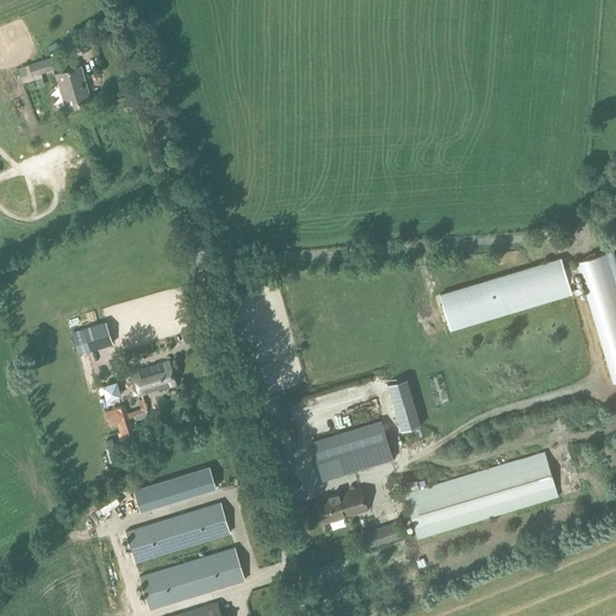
[(43,60),(42,55),(28,60),(31,77),(55,70),(52,57),(43,60)]
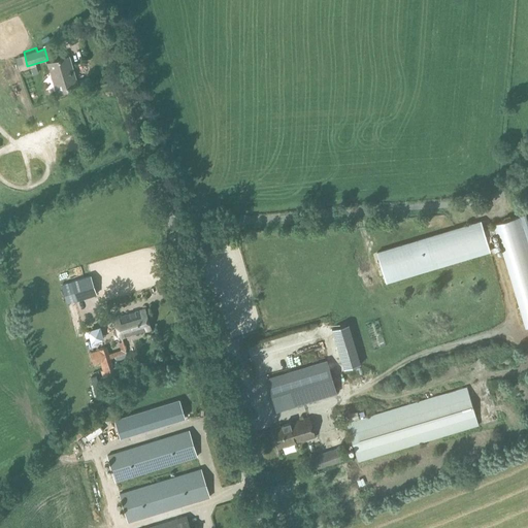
[(78,86),(70,57),(47,64),(57,93),(78,86)]
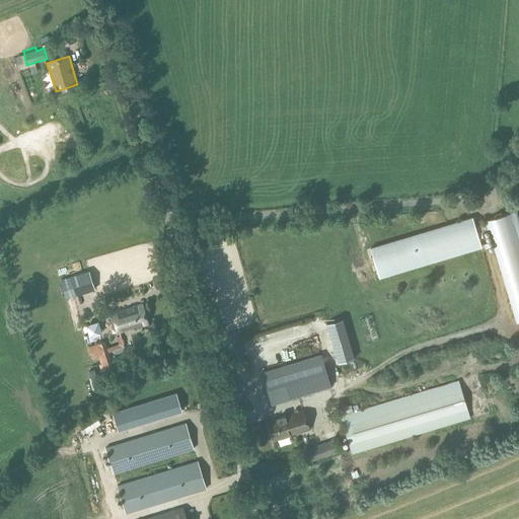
[(472,218),(371,248),(379,278),(482,247),(477,231),(489,228),(517,322),(518,321),(518,222),(516,211),(487,220),(487,222),(475,226),(472,218)]
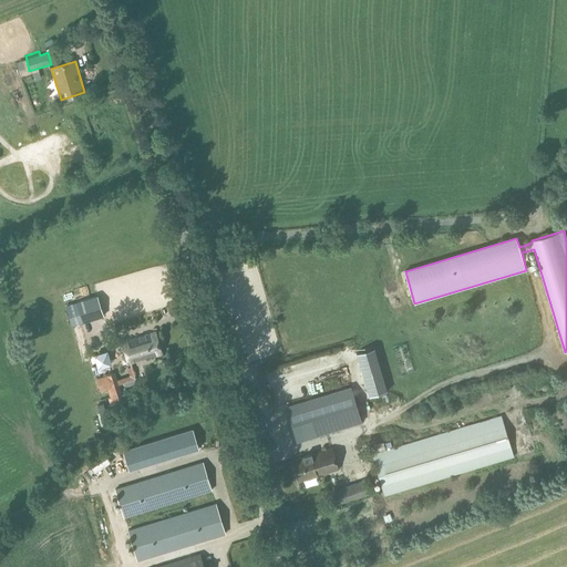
[(96,297),(66,307),(72,327),(103,317),(96,297)]
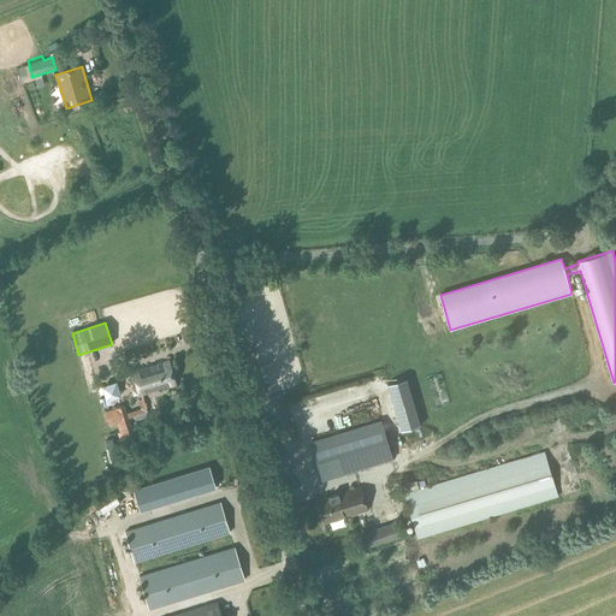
[(176,384),(169,361),(134,372),(138,386),(134,388),(136,395),(141,394),(141,395),(176,384)]
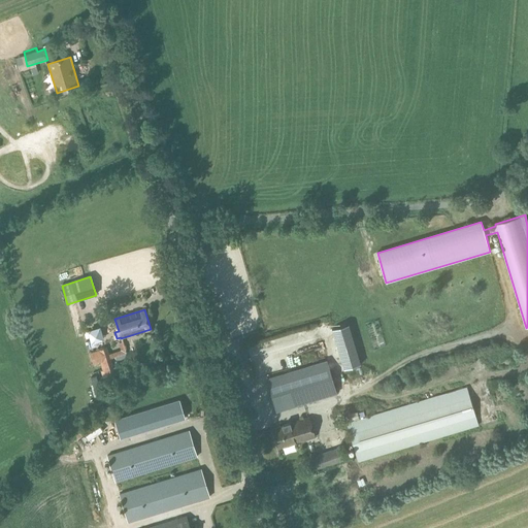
[(113,368),(113,367),(107,347),(96,351),(90,353),(93,364),(100,362),(103,371),(101,371),(102,376),(116,373),(113,368)]
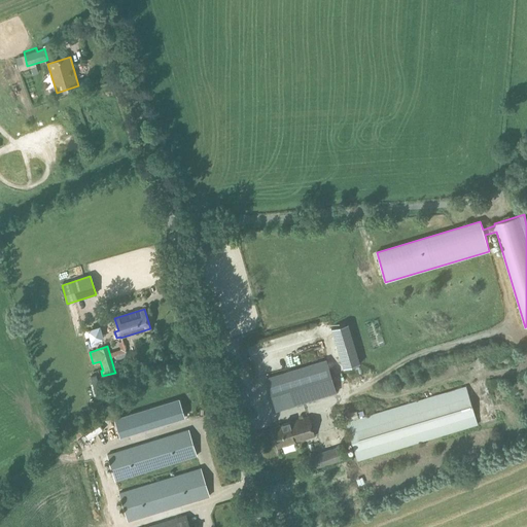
[(260,362),(270,360),(268,350),(258,352),(260,362)]
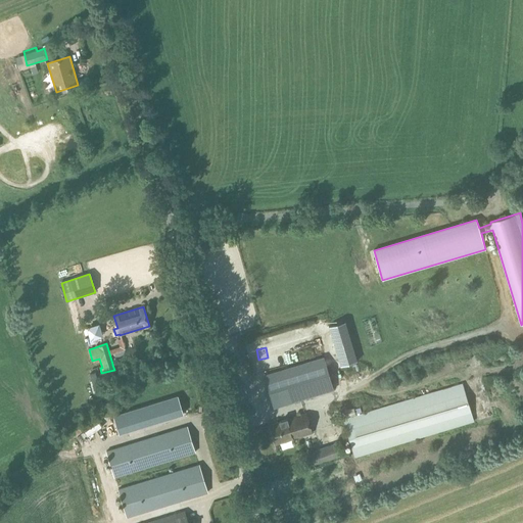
[(333,389),(324,359),(265,376),(274,407),(333,389)]
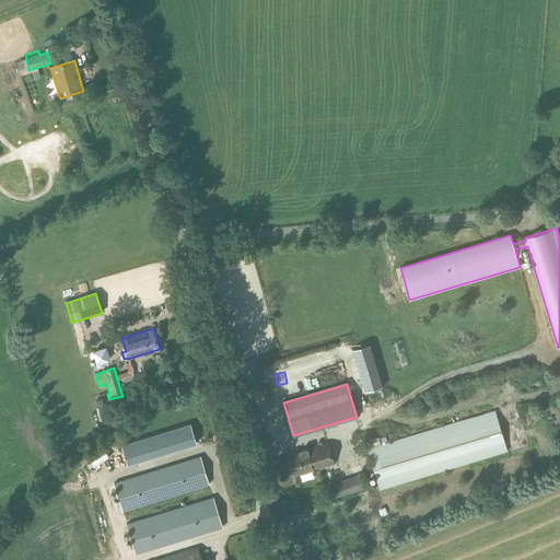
[(494,412),(369,451),(381,488),(505,451),(494,412)]
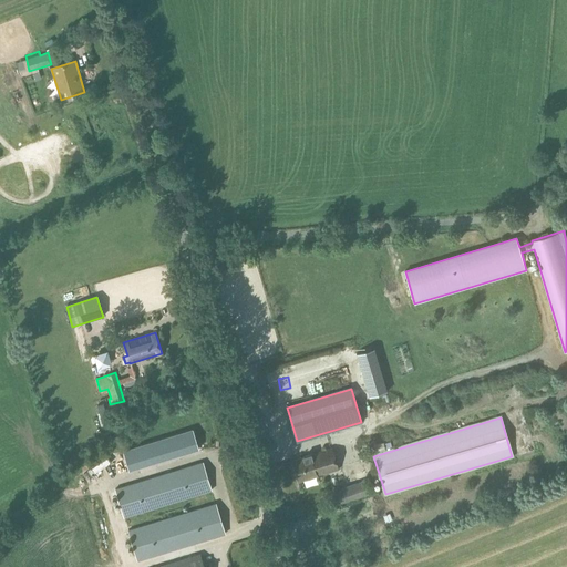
[(129,468),(199,449),(194,430),(123,450),(129,468)]
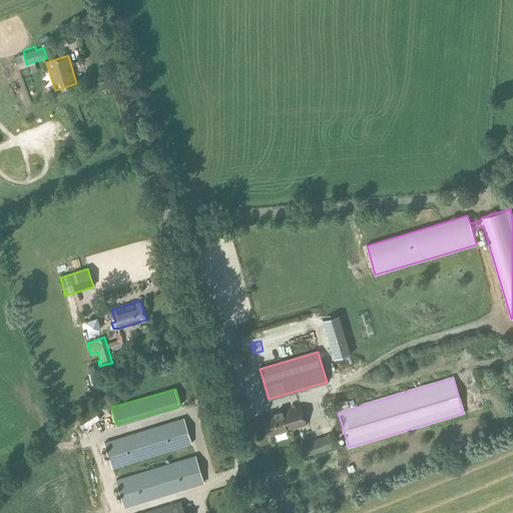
[(306,425),(301,406),(265,416),(271,435),(306,425)]
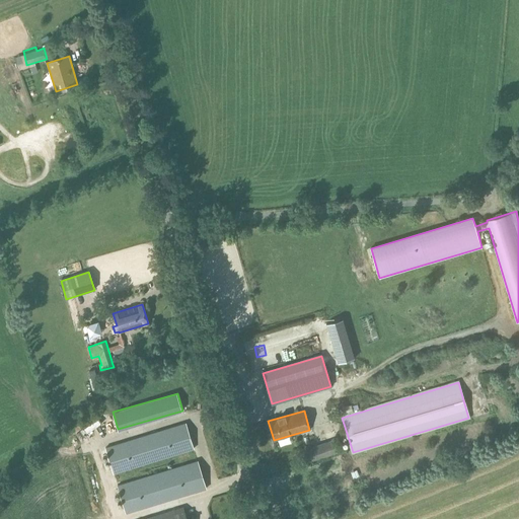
[(187,423),(129,441),(105,448),(114,473),(136,466),(195,449),(187,423)]
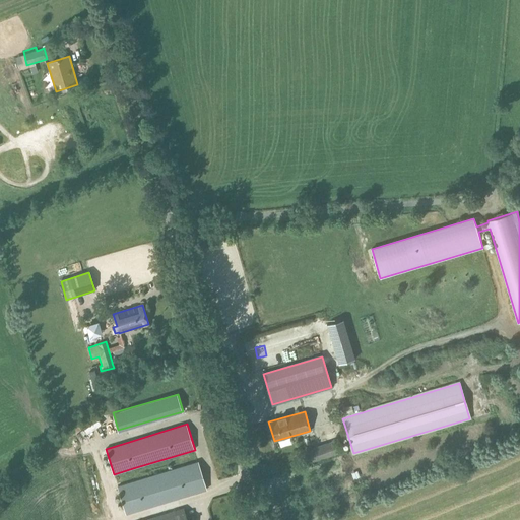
[(339,453),(335,440),(306,450),(310,463),(339,453)]
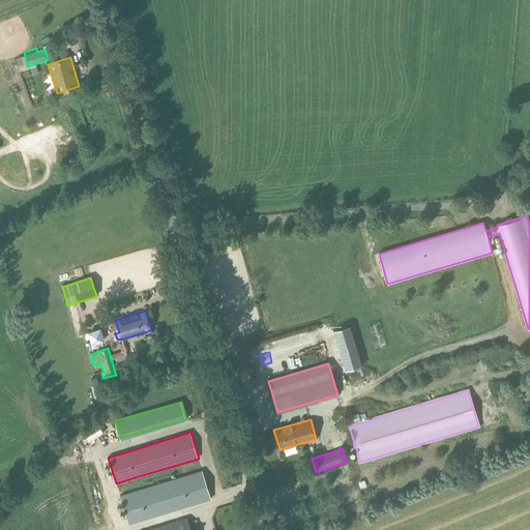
[(120,496),(128,524),(146,519),(146,520),(210,499),(202,471),(141,489),(141,490),(120,496)]
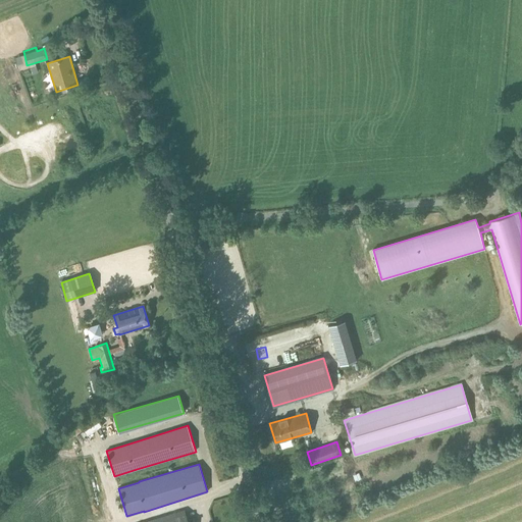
[(353,475),(355,481),(361,479),(359,472),(353,475)]
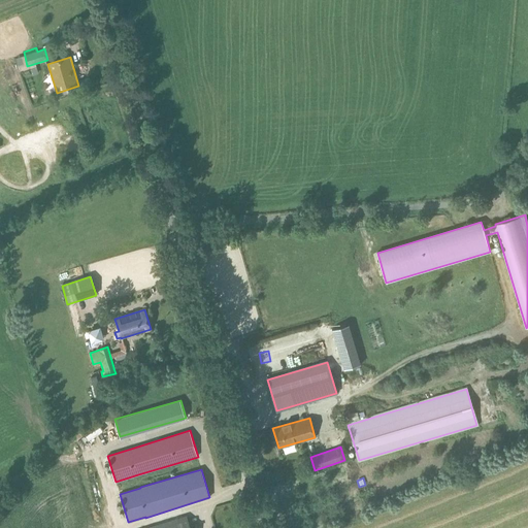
[(190,527),(187,517),(146,527),(190,527)]
